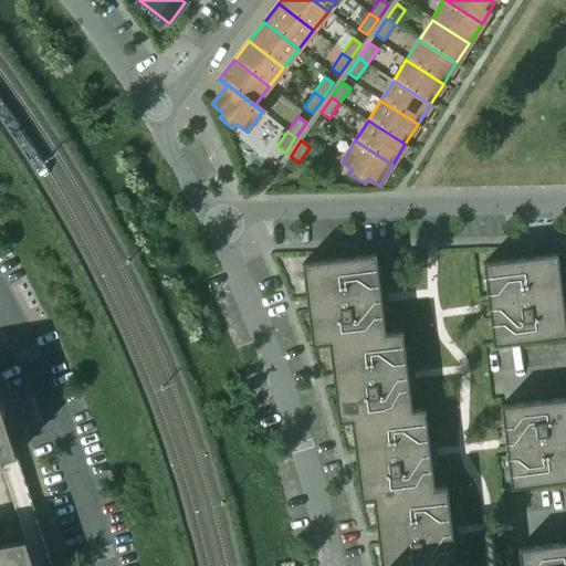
[(385,334),(380,296),(375,254),(301,263),(311,344),(401,333),(401,332),(385,334)]
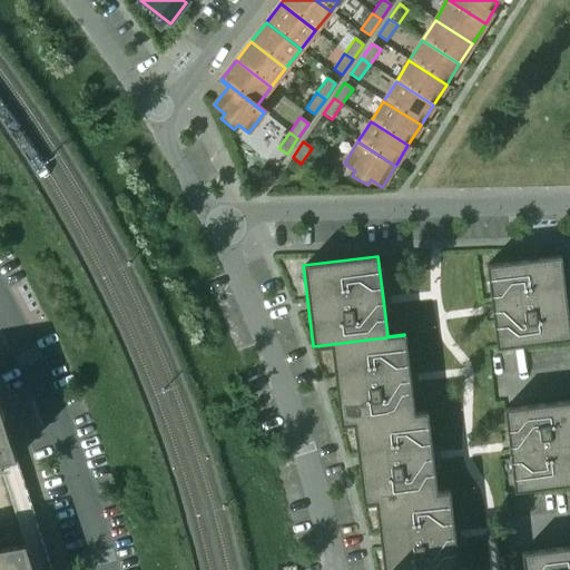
[(569,338),(564,292),(560,256),(485,265),(491,310),(495,349),(569,338)]
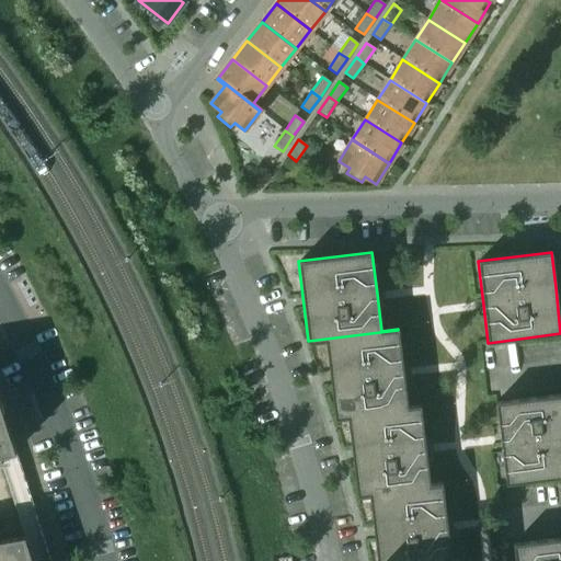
[(408,407),(402,369),(398,330),(308,341),(308,343),(325,341),(334,418),(420,407),(420,405),(408,407)]
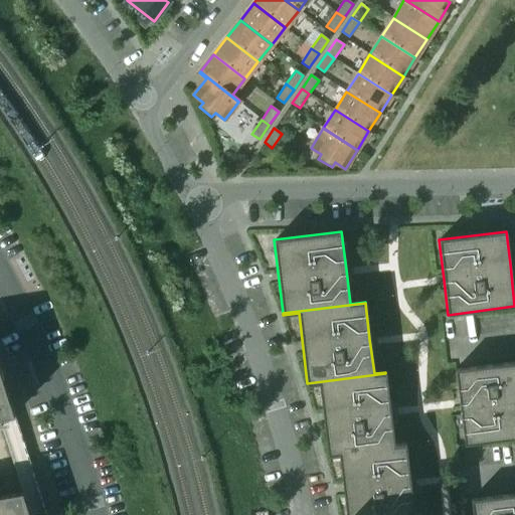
[(514,438),(514,361),(455,369),(460,407),(464,445),(514,438)]
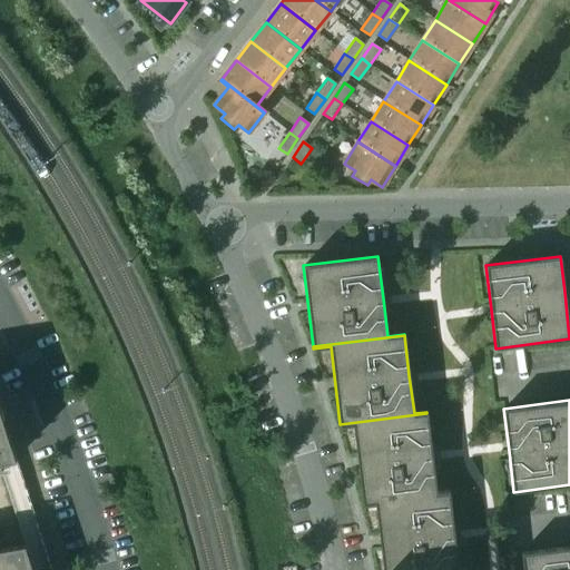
[(0,569),(32,569),(25,544),(0,548),(0,461),(16,459),(0,410),(0,569)]
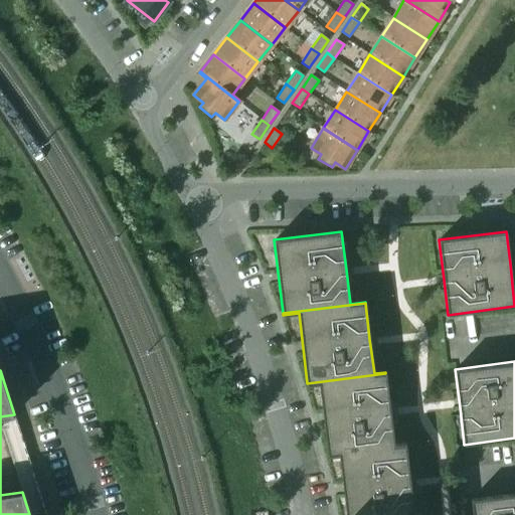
[(394,444),(390,409),(385,373),(307,383),(307,385),(319,383),(327,454),(405,445),(405,443),(394,444)]
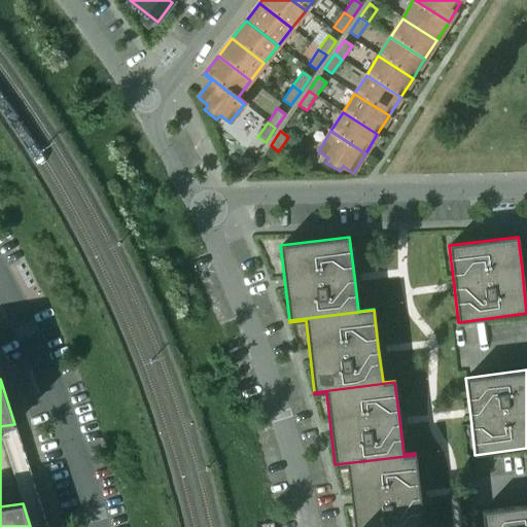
[(428,526),(423,526),(420,498),(415,455),(335,464),(336,467),(347,465),(353,526),(429,526),(428,526)]
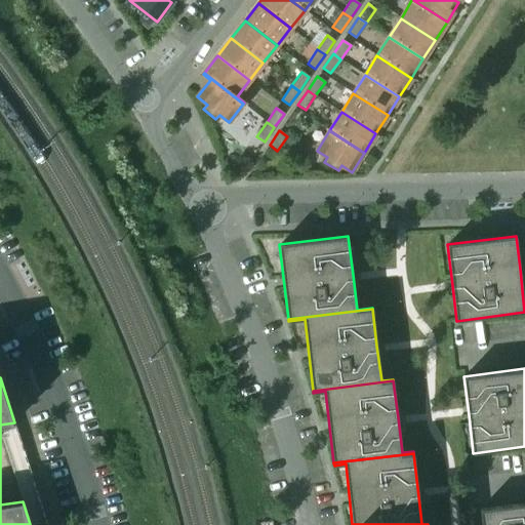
[(524,524),(524,502),(480,509),(481,524),(524,524)]
